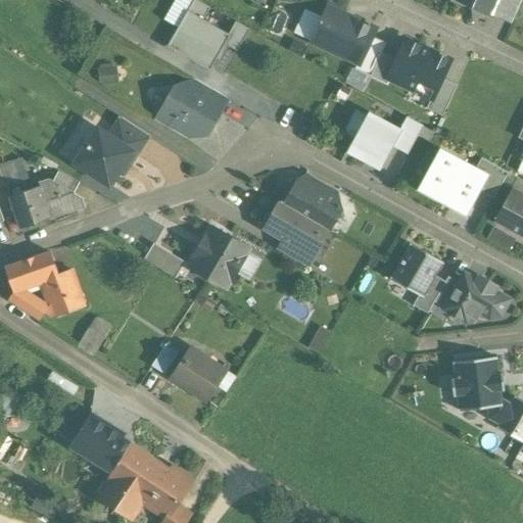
[(195,0),(189,12),(203,20),(210,8),(195,0)]
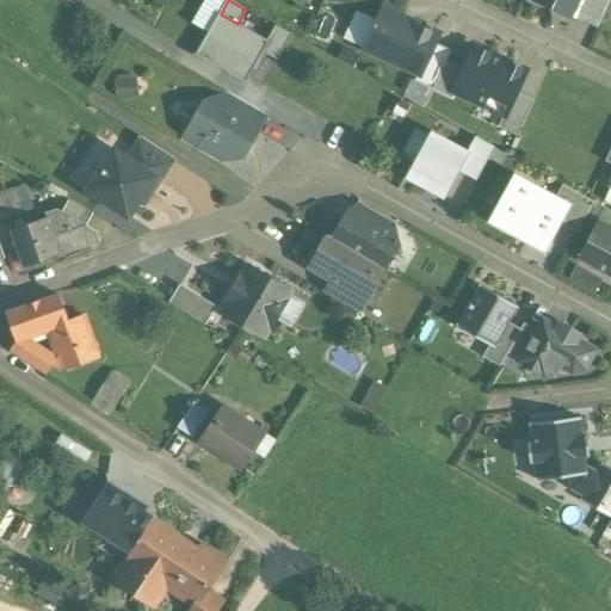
[(582,0),(536,0),(574,19),(576,14),(582,0)]
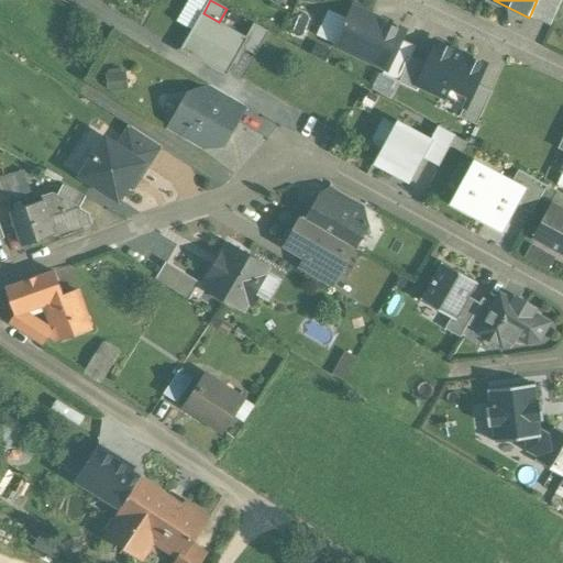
[(562,0),(537,0),(531,13),(551,23),(562,0)]
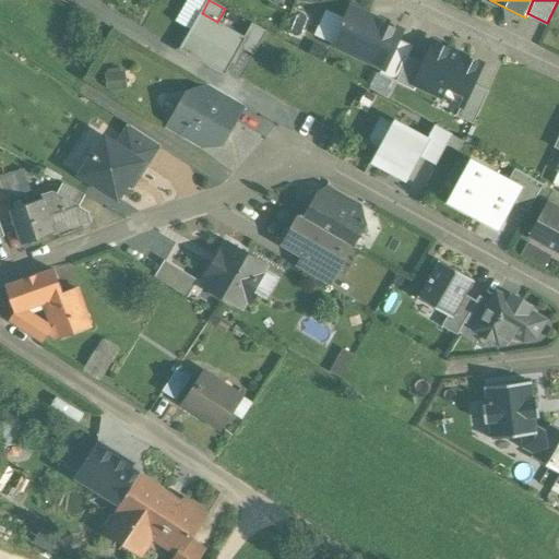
[(349,10),(334,45),(384,68),(396,40),(400,32),(349,10)]
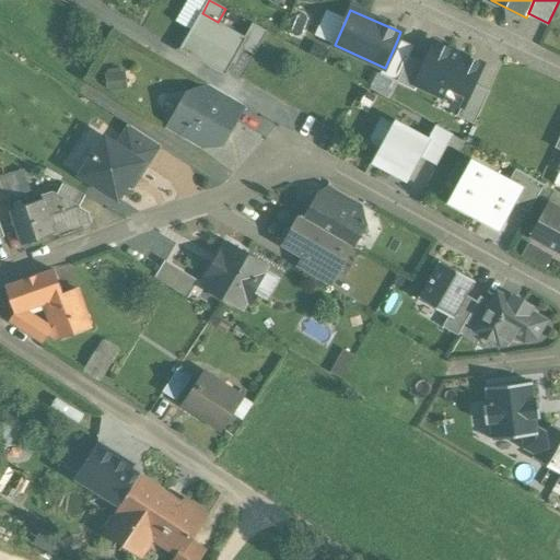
[(241,49),(246,38),(218,22),(202,13),(181,49),(225,76),(241,49)]
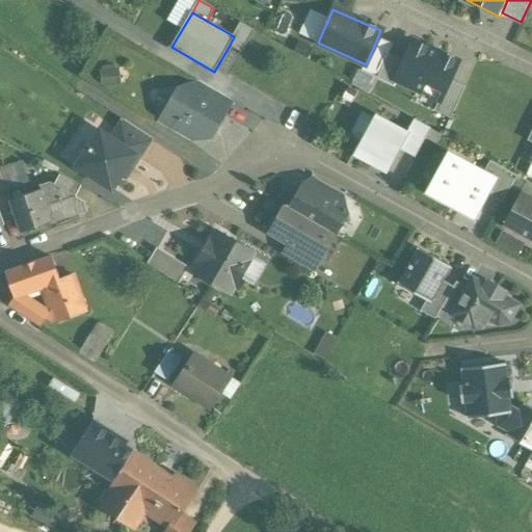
[(234,36),(229,47),(241,54),(254,32),(241,25),(234,36)]
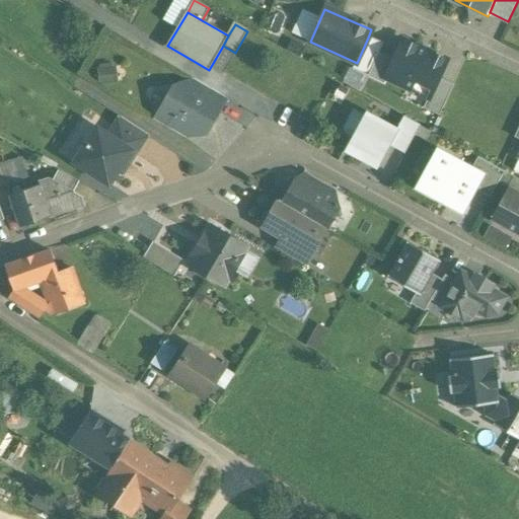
[(382,45),(368,38),(357,63),(354,69),(368,76),(378,54),(382,45)]
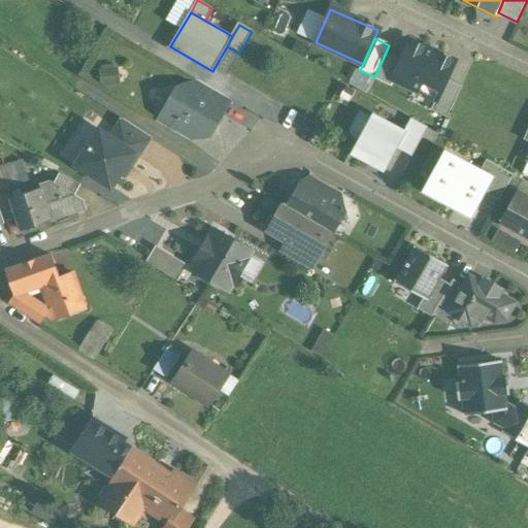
[(410,42),(393,78),(436,99),(446,79),(454,63),(410,42)]
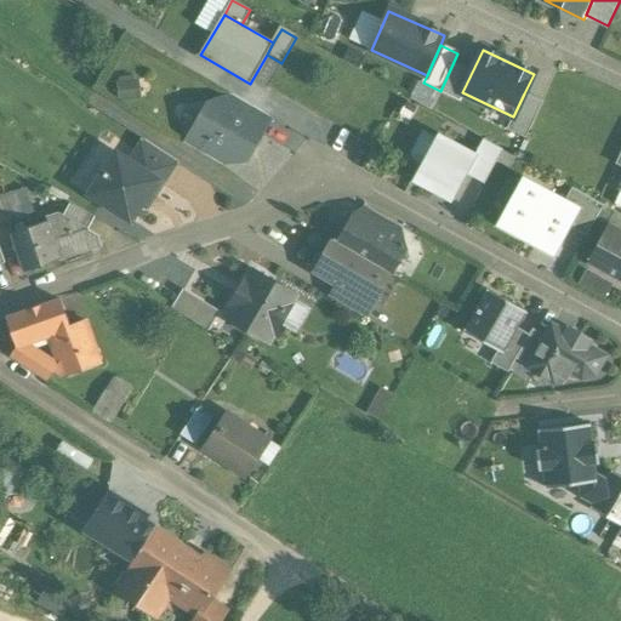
[(472,72),(453,64),(440,91),(459,100),(462,92),(472,72)]
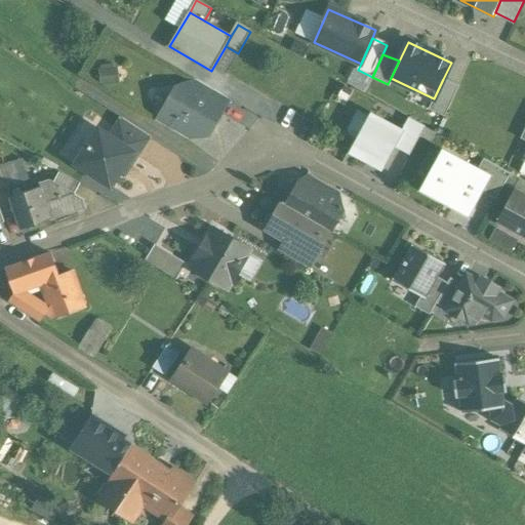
[(459,86),(443,79),(429,110),(445,118),(459,86)]
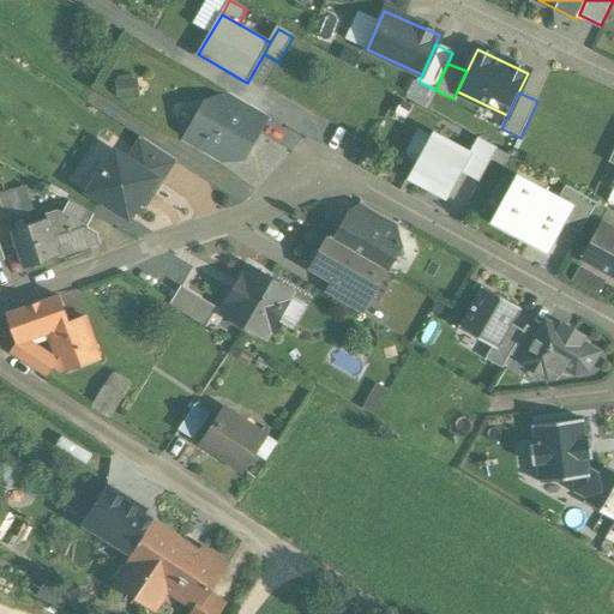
[(264,115),(228,94),(218,110),(254,132),(264,115)]
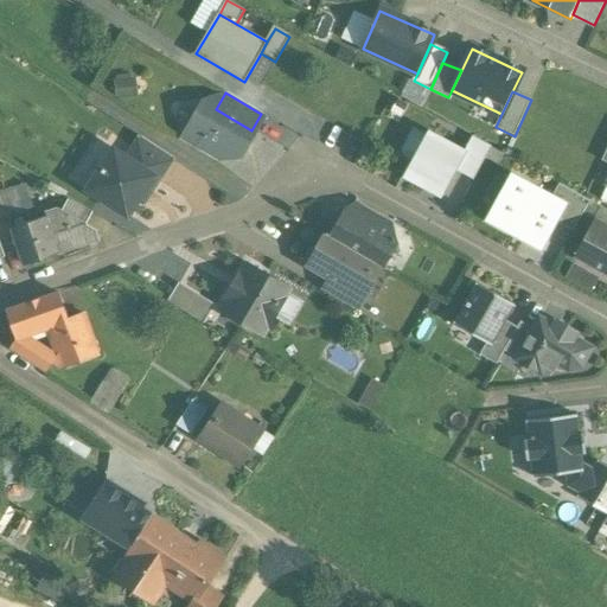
[(251,131),(216,109),(204,102),(198,112),(192,114),(185,125),(190,127),(183,139),(181,138),(180,139),(217,160),(217,158),(216,158),(222,146),(240,157),(246,145),(242,142),(244,138),(251,136),(254,132),(251,131)]
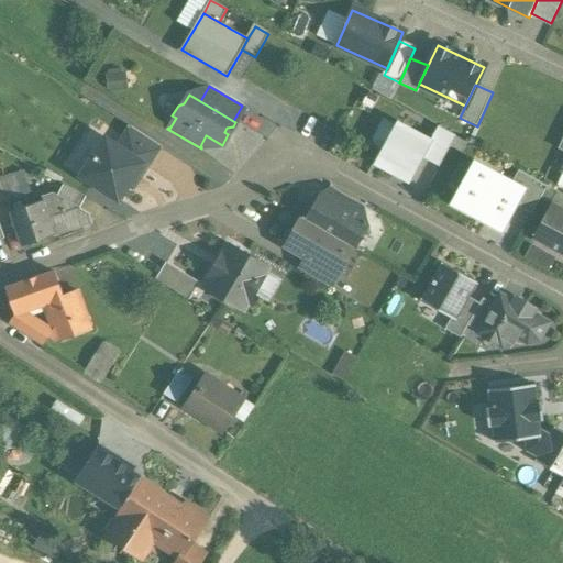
[(392,109),(377,102),(372,113),(386,120),(392,109)]
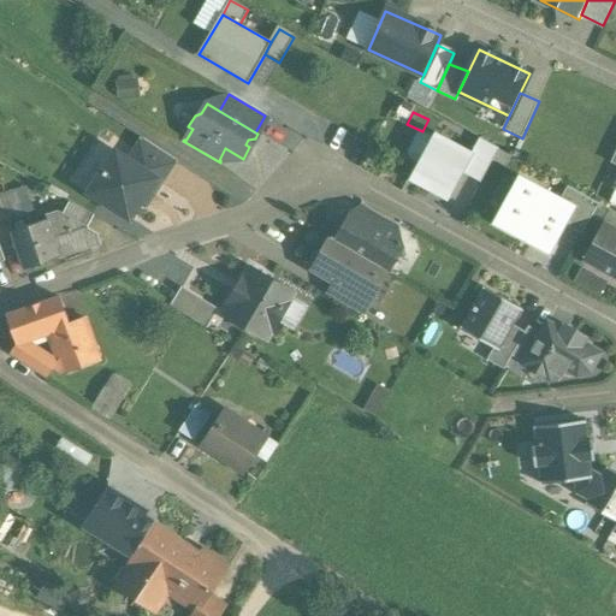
[(471,153),(438,135),(413,182),(445,200),(461,172),(472,154),(471,153)]
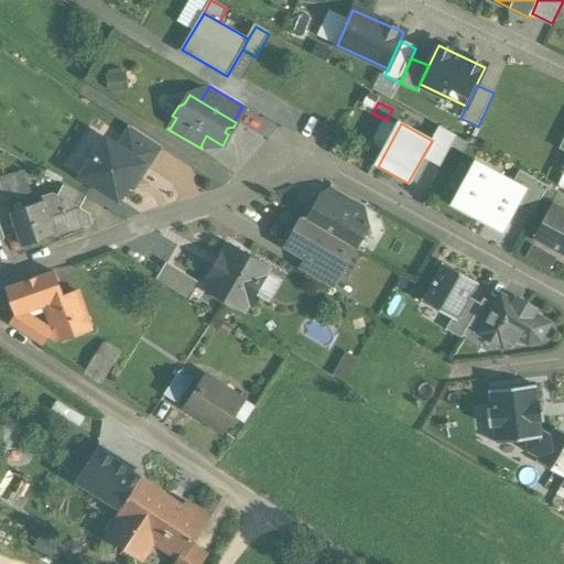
[(160,147),(130,127),(117,148),(142,163),(141,164),(147,167),(160,147)]
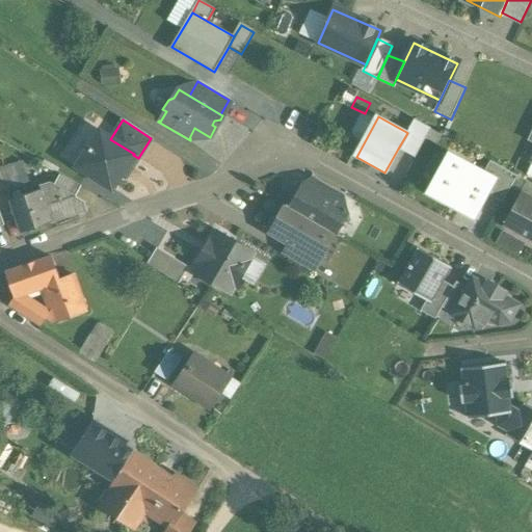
[(414,120),(406,132),(407,133),(398,149),(415,158),(430,129),(414,120)]
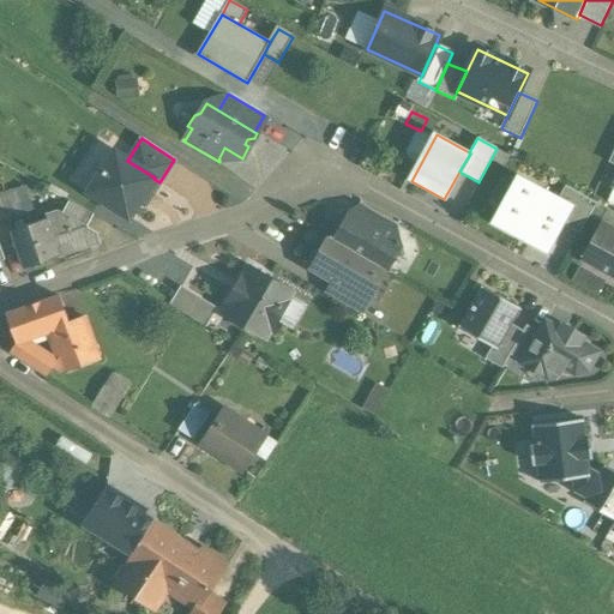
[(114,151),(89,192),(128,218),(154,179),(155,178),(127,161),(114,151)]
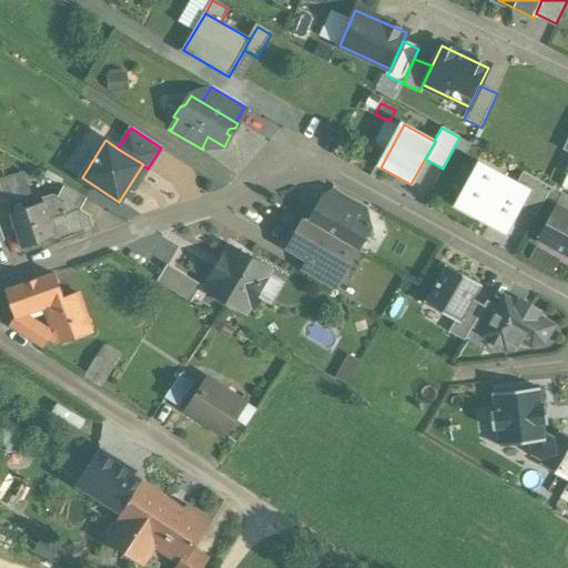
[(470,144),(462,140),(457,150),(465,154),(470,144)]
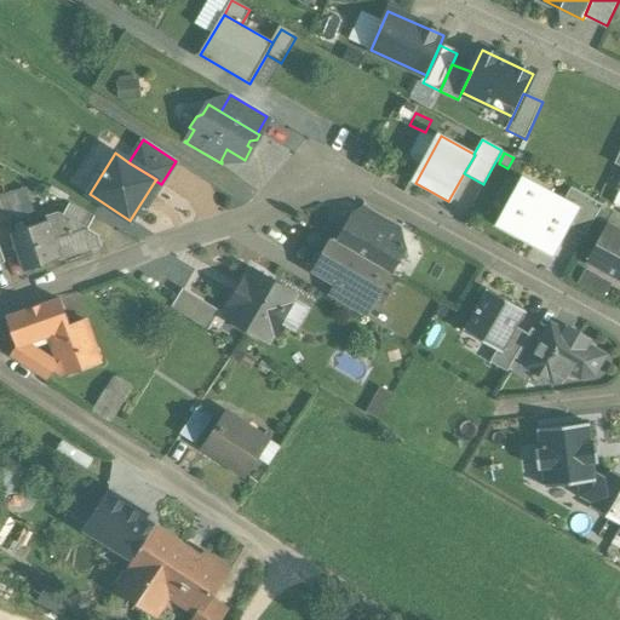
[(563,200),(524,179),(499,227),(552,256),(568,228),(578,208),(563,200)]
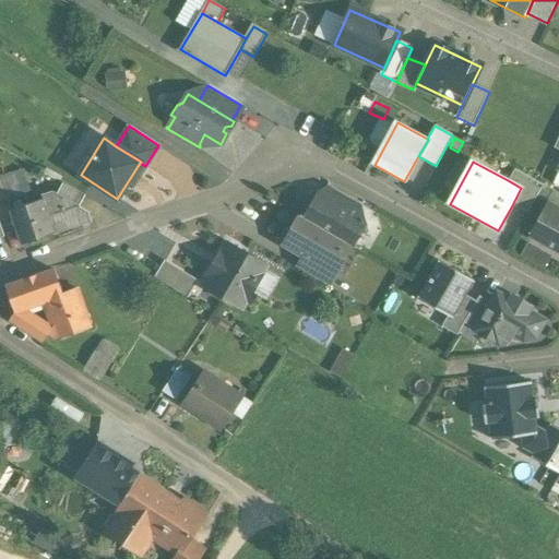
[(543,185),(514,169),(508,180),(521,188),(512,205),(527,213),(536,197),(543,185)]
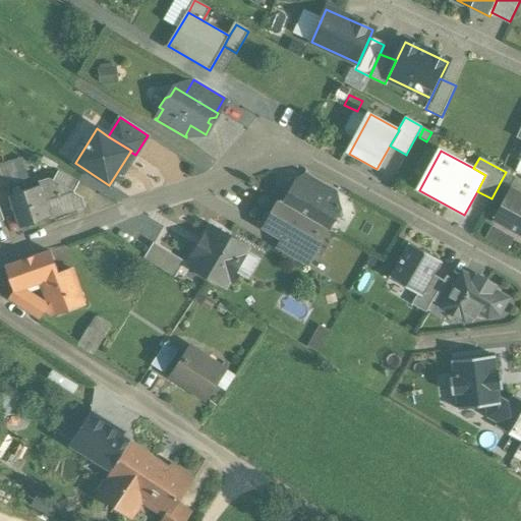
[(6,163),(0,165),(0,187),(13,184),(12,180),(10,172),(9,169),(6,163)]
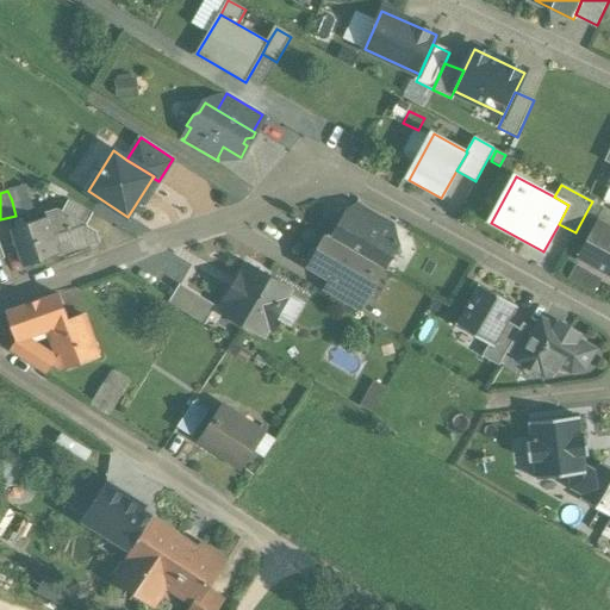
[(26,197),(12,201),(14,211),(30,206),(26,197)]
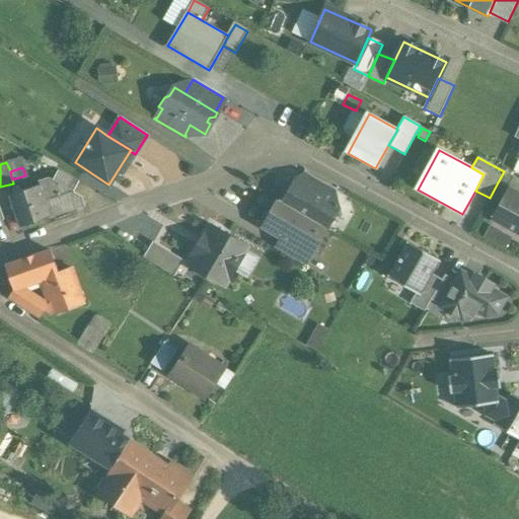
[(78,181),(58,170),(52,180),(73,192),(78,181)]
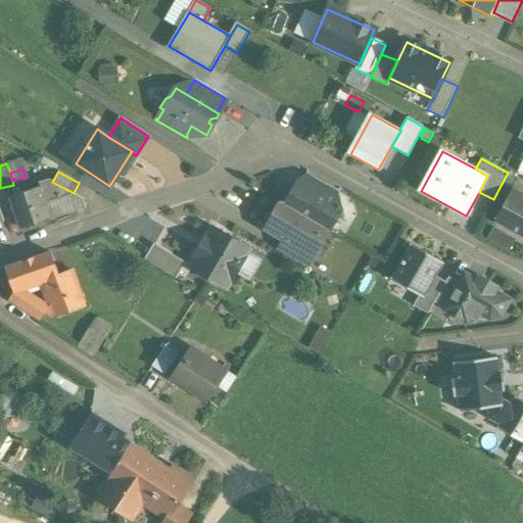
[(522,181),(508,173),(502,184),(513,190),(522,195),(522,181)]
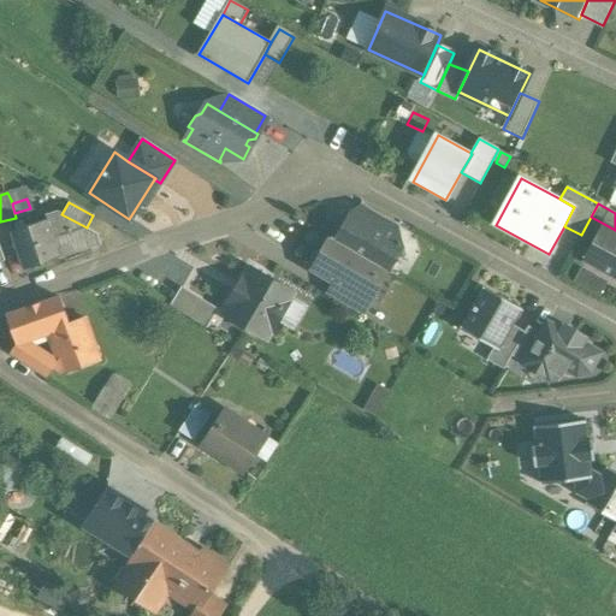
[(384,219),(361,206),(360,206),(354,219),(377,232),(384,219)]
